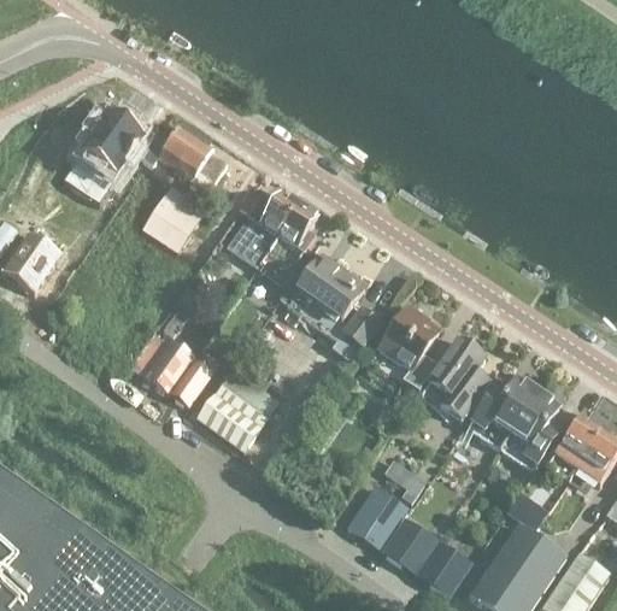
[(150,113),(125,97),(109,119),(134,137),(150,113)]
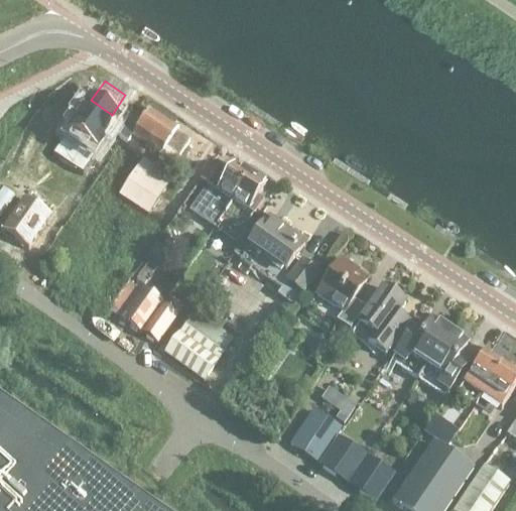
[(86,104),(57,154),(85,170),(105,135),(93,128),(97,122),(89,118),(94,108),(86,104)]
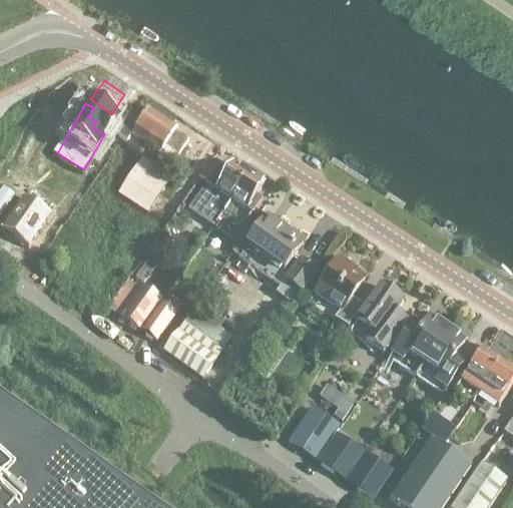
[(175,153),(176,154),(189,135),(175,126),(177,123),(149,104),(140,118),(132,112),(118,132),(127,138),(133,130),(161,149),(158,153),(170,161),(175,153)]
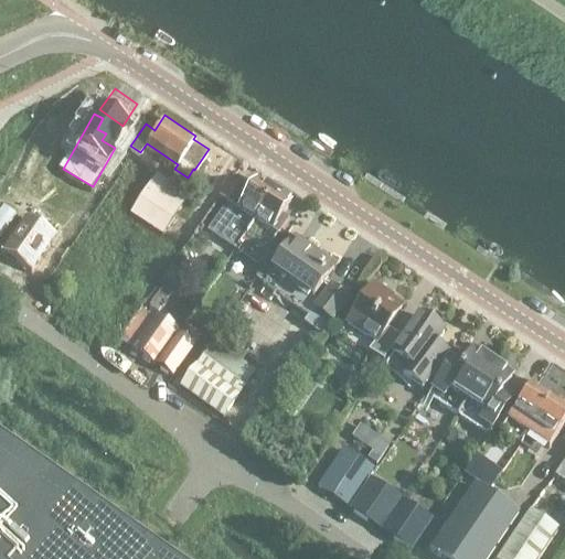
[(162,230),(189,189),(161,170),(134,211),(162,230)]
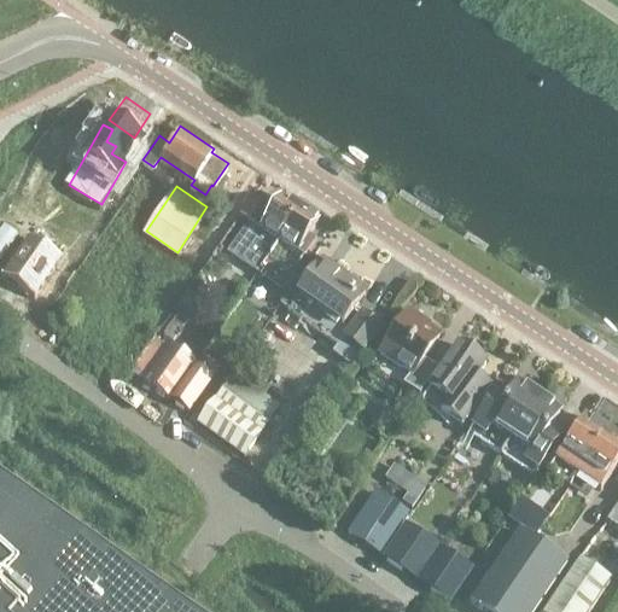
[(279,237),(301,204),(281,192),(273,205),(262,199),(250,217),(231,248),(233,249),(258,266),(279,237)]
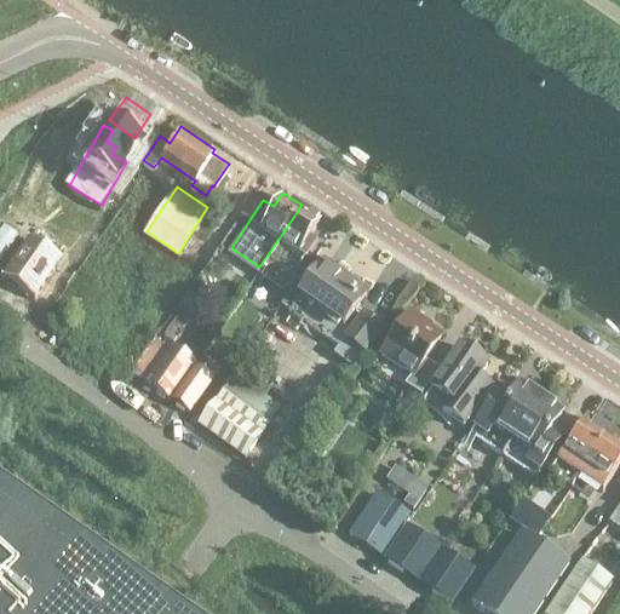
[(298,250),(320,217),(302,205),(280,237),(259,267),(286,283),(305,254),(298,250)]
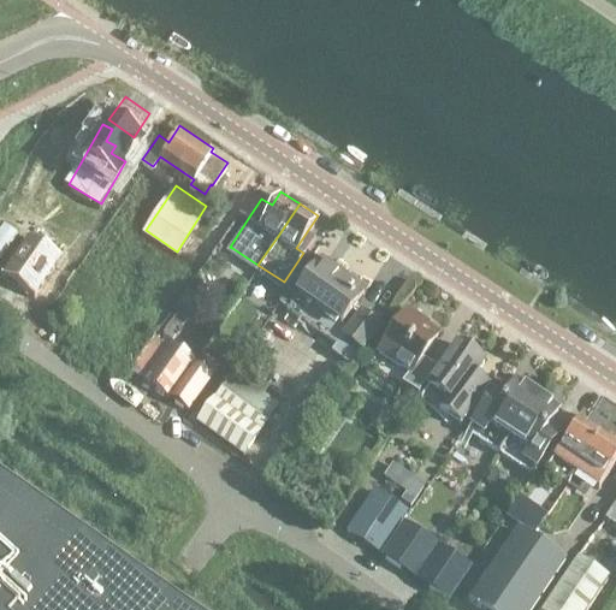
[(0,219),(0,253),(19,229),(4,215),(0,219)]
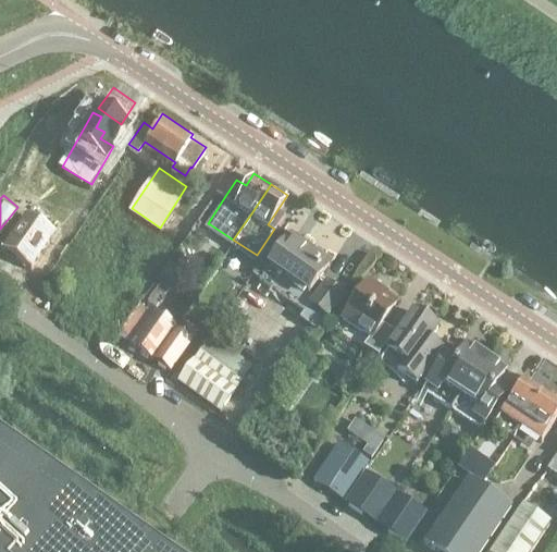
[(31,266),(54,230),(25,211),(1,246),(31,266)]
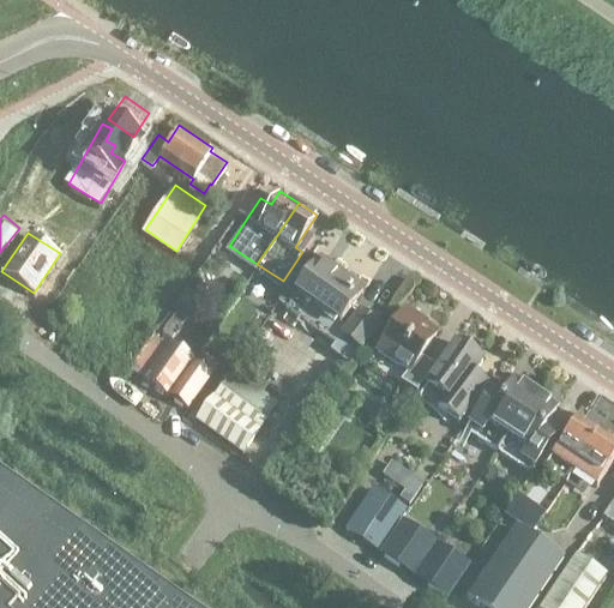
[(349,362),(379,319),(353,301),(365,284),(320,256),(311,270),(304,264),(281,298),(288,302),(286,307),(335,341),(330,348),(349,362)]
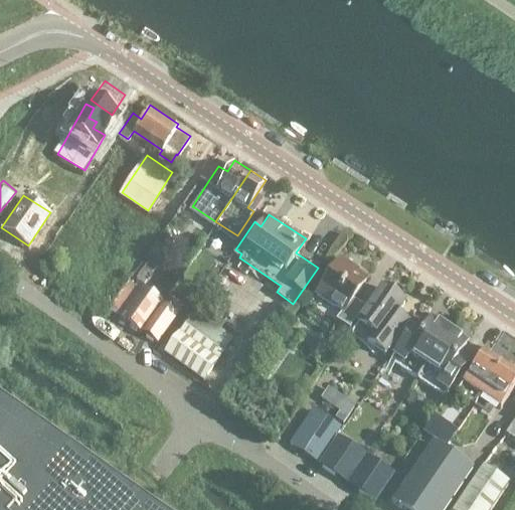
[(151,256),(137,273),(144,278),(158,261),(151,256)]
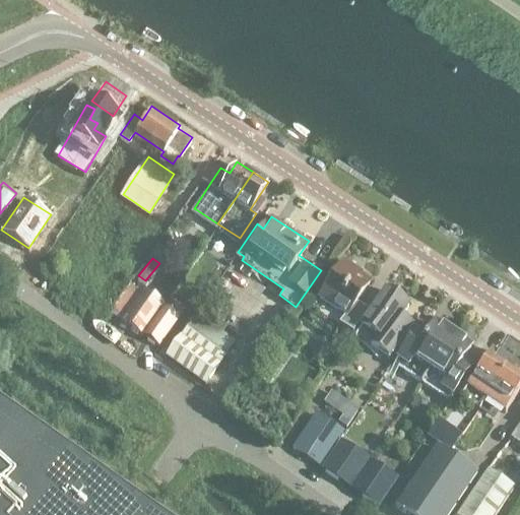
[(356,300),(370,279),(359,272),(361,270),(347,261),(346,263),(343,261),(320,295),(314,305),(352,331),(369,308),(356,300)]
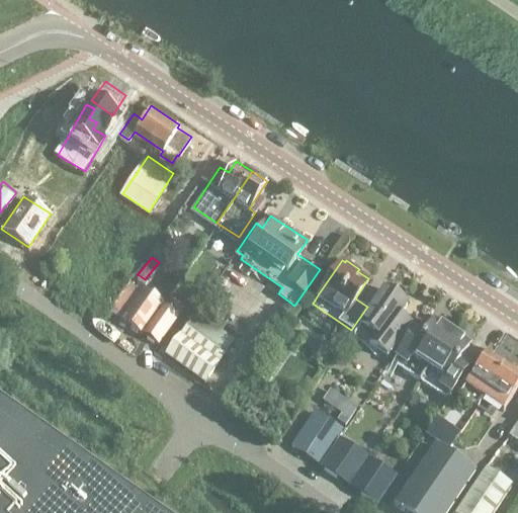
[(387,354),(408,324),(401,319),(400,313),(408,301),(384,285),(353,331),(387,354)]
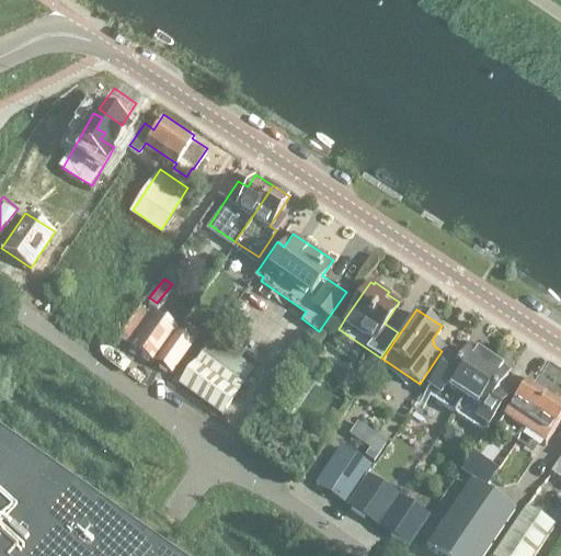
[(155,311),(132,343),(153,360),(176,327),(155,311)]
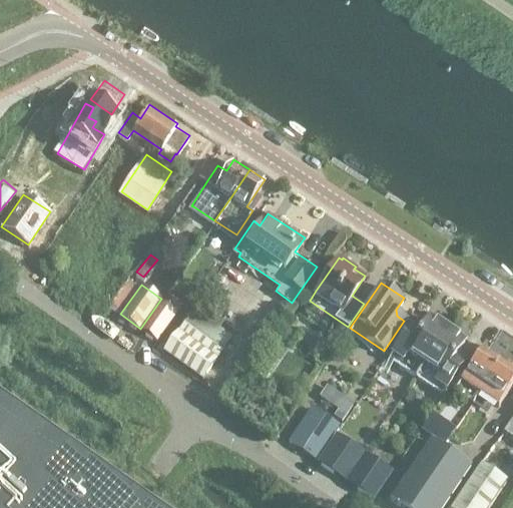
[(156,340),(177,310),(162,300),(141,329),(156,340)]
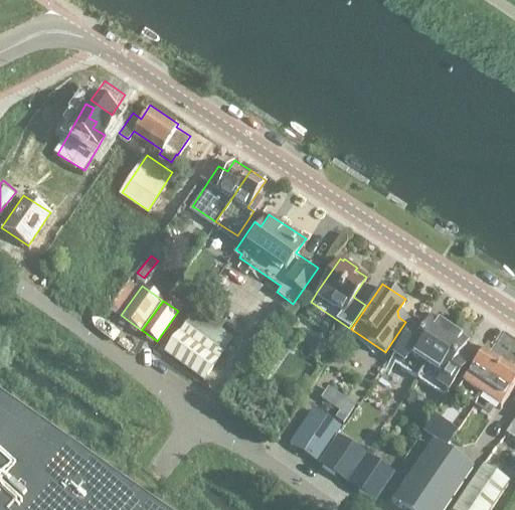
[(413,324),(393,354),(405,362),(410,354),(425,364),(449,328),(432,317),(422,330),(413,324)]
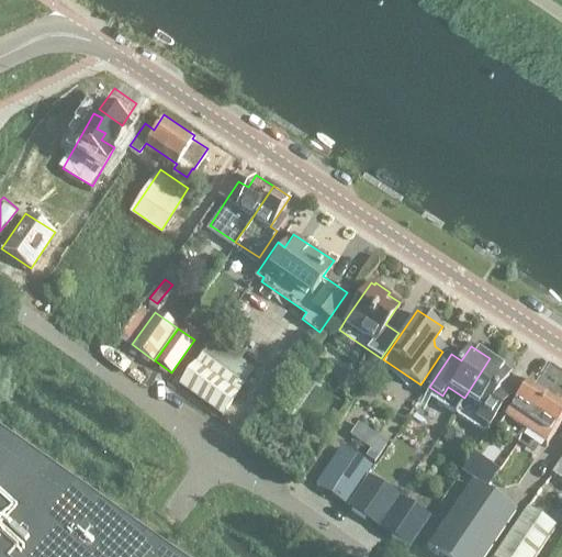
[(490,358),(464,398),(482,410),(475,419),(487,426),(509,393),(499,387),(509,371),(490,358)]
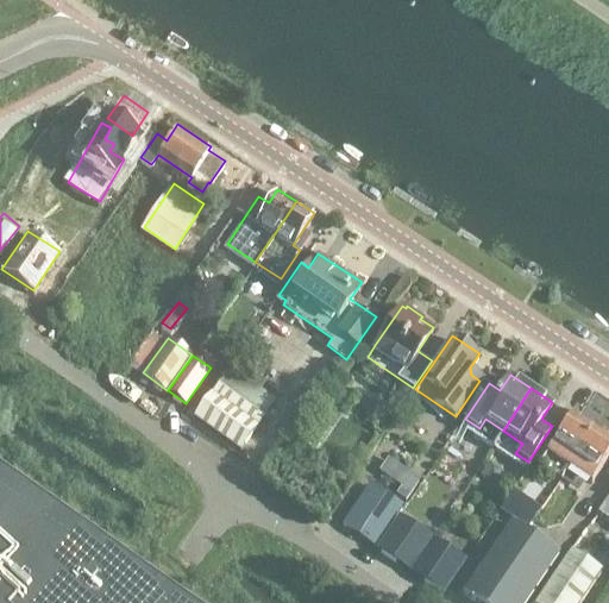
[(212,389),(194,413),(242,446),(258,422),(212,389)]
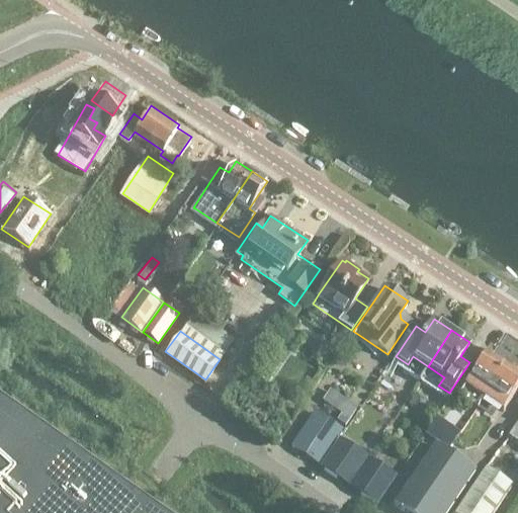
[(485,395),(509,358),(491,345),(466,381),(458,393),(478,405),(485,395)]
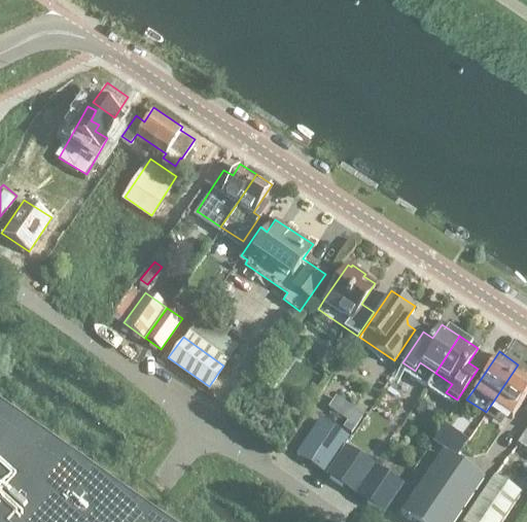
[(526,370),(518,364),(493,402),(513,414),(526,391),(526,370)]
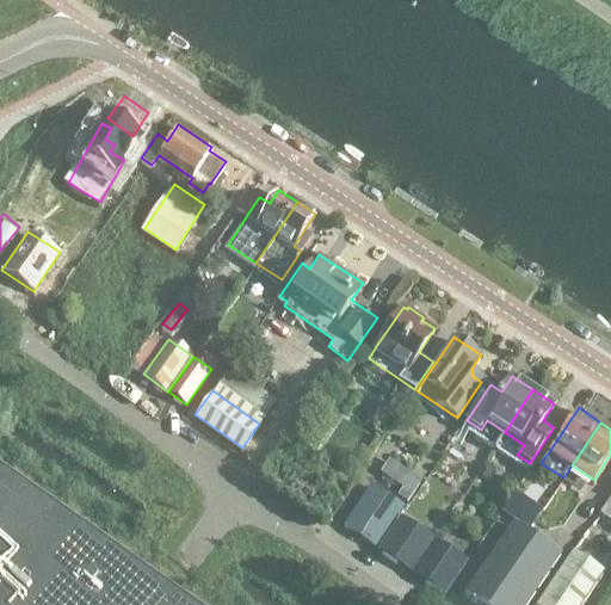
[(406,479),(400,492),(412,498),(424,470),(389,455),(383,469),(406,479)]
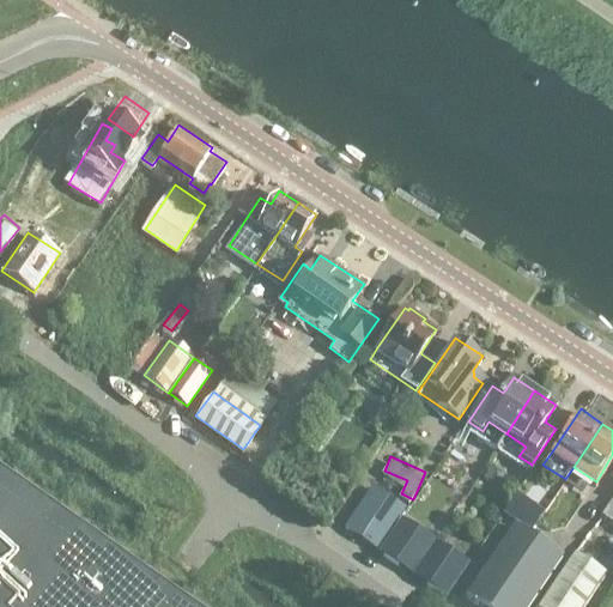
[(380,483),(398,495),(405,484),(387,472),(380,483)]
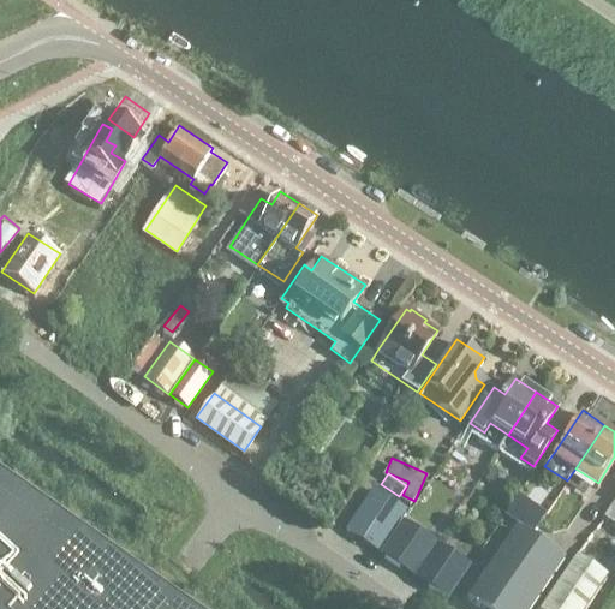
[(191,608),(0,475),(0,608),(191,608)]
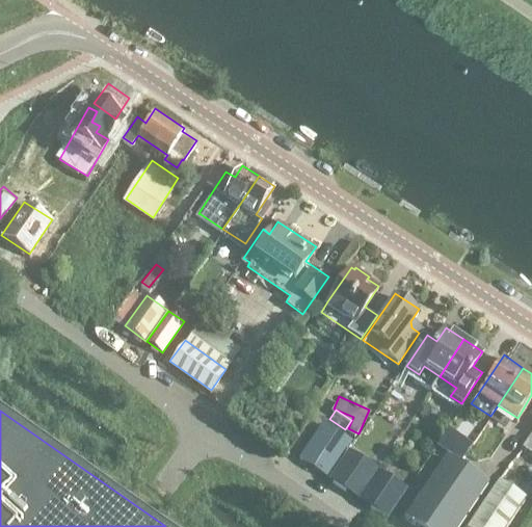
[(328,474),(351,440),(323,421),(300,456),(301,456),(302,455),(315,464),(314,465),(328,474)]
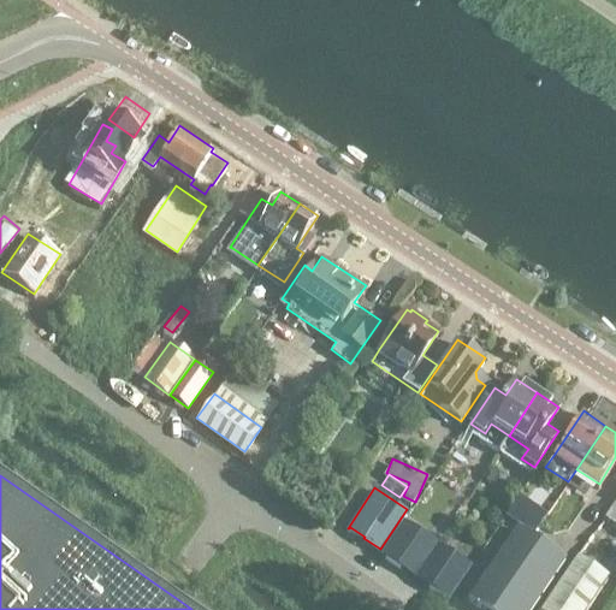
[(516,495),(511,515),(544,523),(549,503),(516,495)]
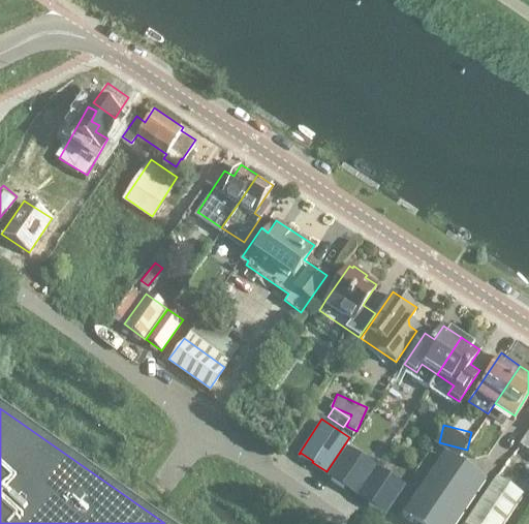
[(528,427),(520,442),(528,448),(528,427)]
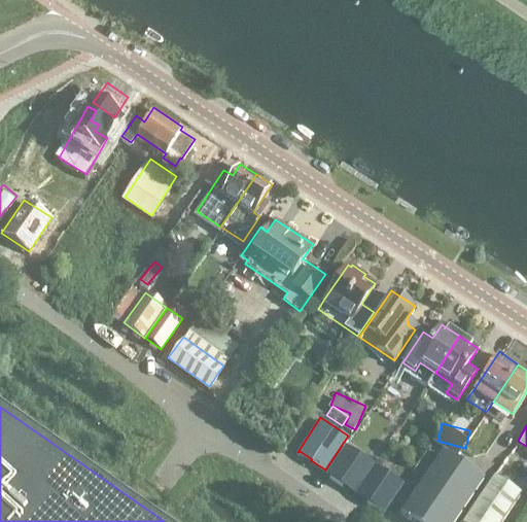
[(345,445),(326,473),(345,485),(363,457),(345,445)]
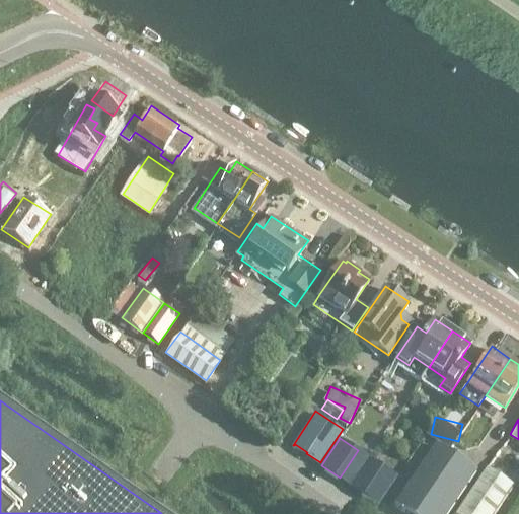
[(411,513),(446,513),(476,469),(436,442),(395,503),(411,513)]
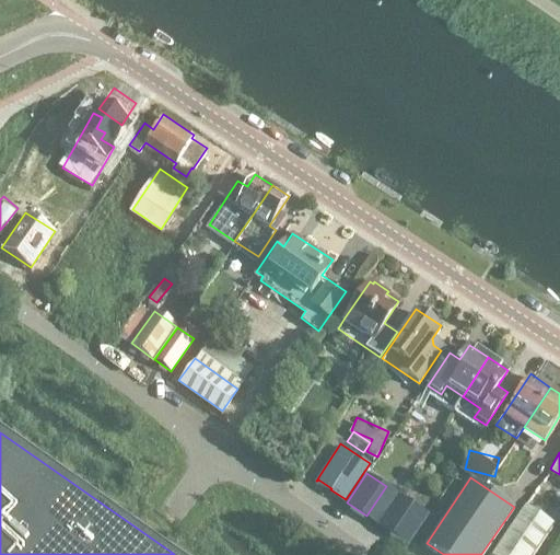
[(531,554),(552,522),(547,519),(559,498),(559,496),(539,482),(524,504),(490,554),(531,554)]
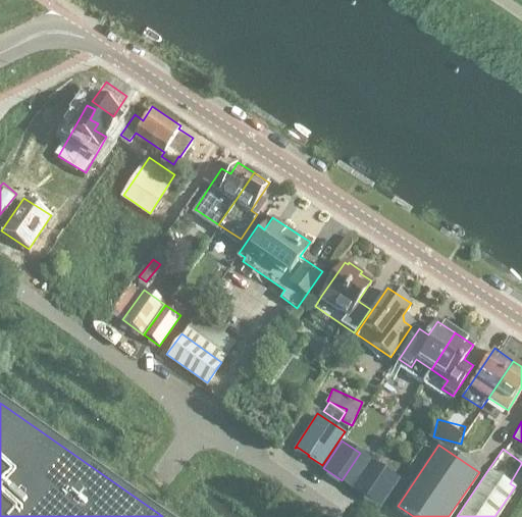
[(379,506),(399,478),(378,465),(360,493),(379,506)]
